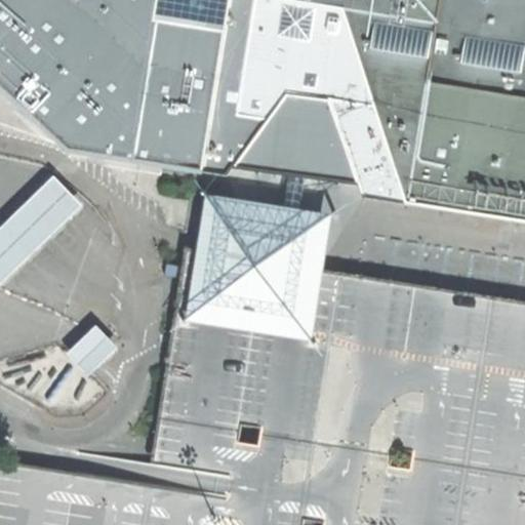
[(41,122),(75,154),(114,159),(152,164),(161,165),(202,171),(220,173),(231,175),(237,169),(291,176),(298,177),(307,179),(363,187),(366,194),(410,200),(423,202),(425,202),(446,205),(486,211),(501,214),(524,217),(524,0),(0,0),(0,83),(15,97),(41,122)]
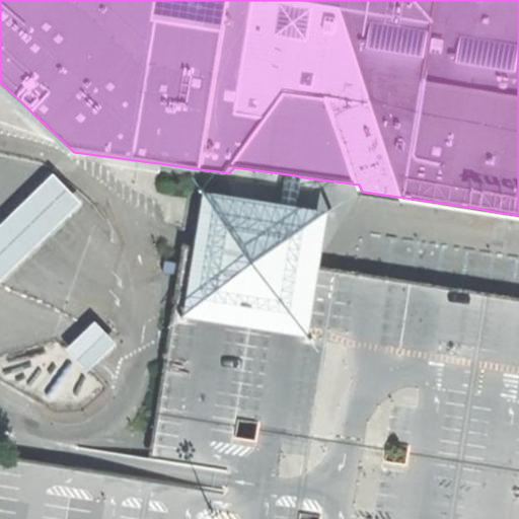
[(288,174),(278,235),(293,237),(303,177),(295,175),(288,174)]
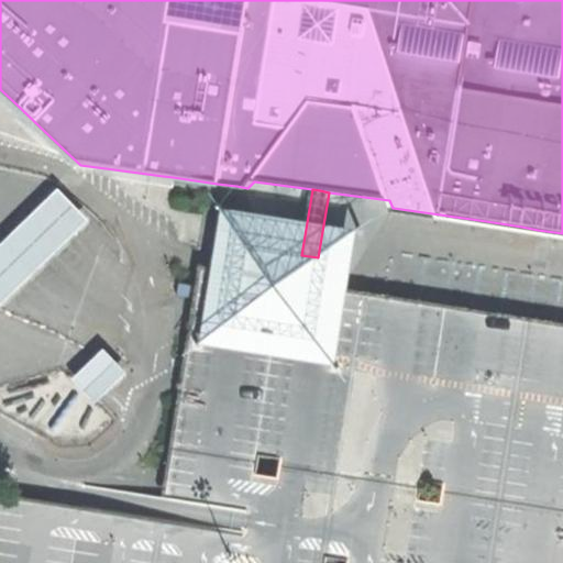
[(0,307),(21,287),(24,285),(47,263),(50,260),(72,239),(75,235),(88,223),(57,191),(44,203),(41,207),(19,228),(15,231),(0,245),(0,307)]
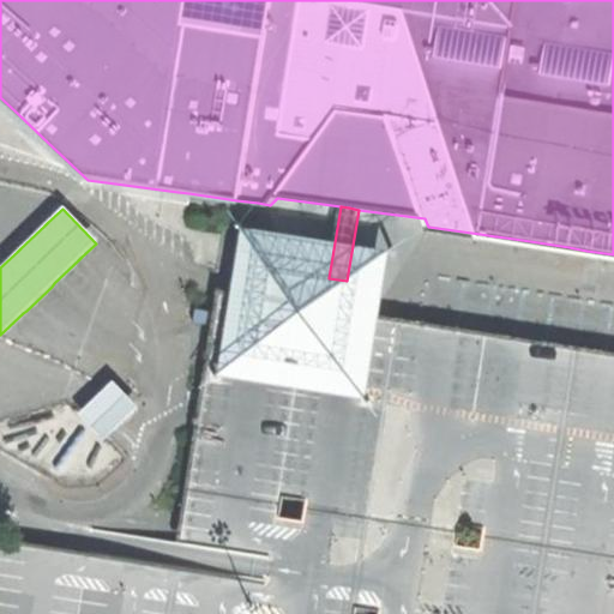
[(319,277),(315,298),(353,304),(356,283),(347,281),(329,278),(319,277)]
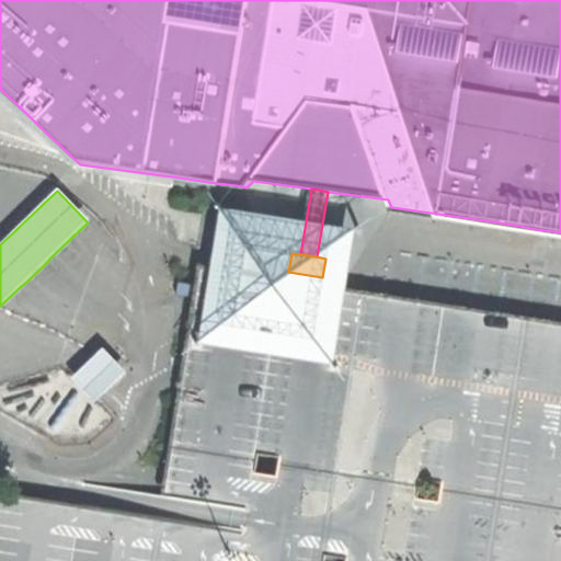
[(245,512),(243,522),(241,535),(25,499),(0,493),(0,560),(560,560),(560,317),(322,277),(288,272),(199,256),(183,369),(161,497),(245,512)]
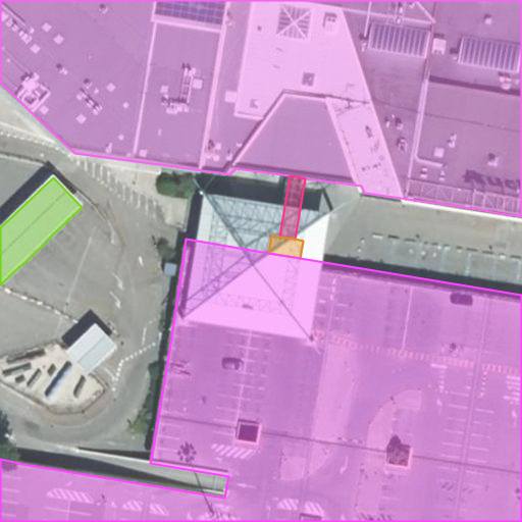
[(96,324),(66,354),(88,375),(117,347),(96,324)]
